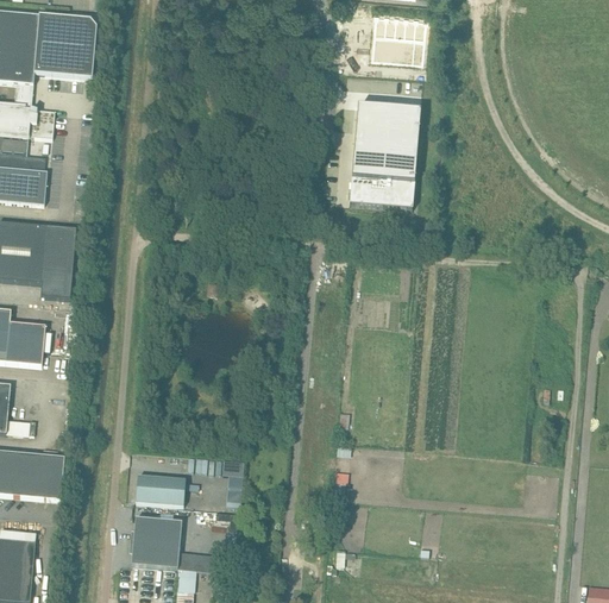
[(0,131),(2,132),(52,137),(55,110),(38,108),(31,107),(35,71),(93,77),(96,31),(98,18),(90,18),(39,13),(0,10),(0,131)]
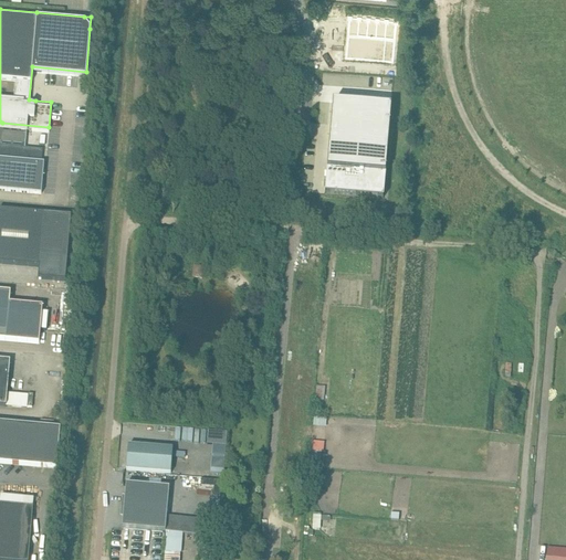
[(347,12),(344,53),(391,56),(395,17),(347,12)]
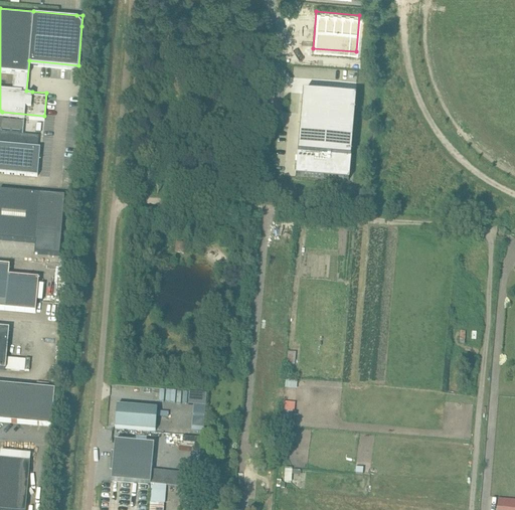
[(303,89),(295,171),(348,176),(355,93),(303,89)]
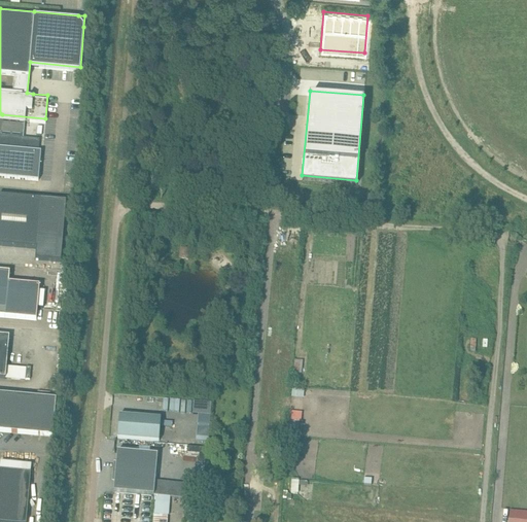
[(0,172),(38,176),(41,147),(38,146),(39,135),(22,133),(1,131),(1,126),(2,114),(0,113),(0,172)]
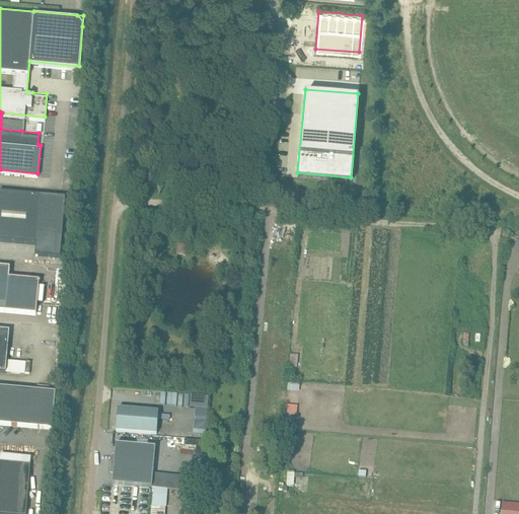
[(0,237),(36,240),(35,250),(59,252),(64,194),(0,188),(0,237)]
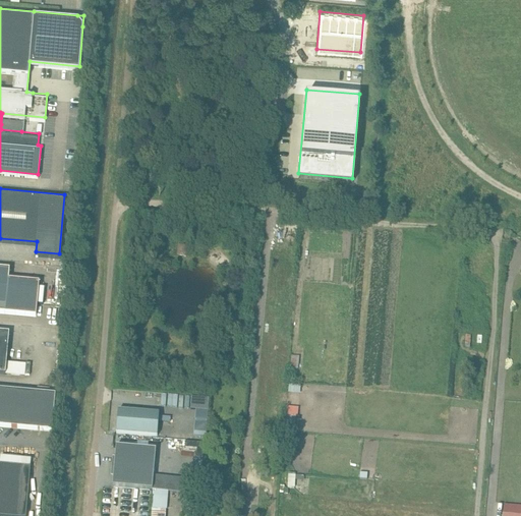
[(178,239),(177,249),(186,250),(187,240),(178,239)]
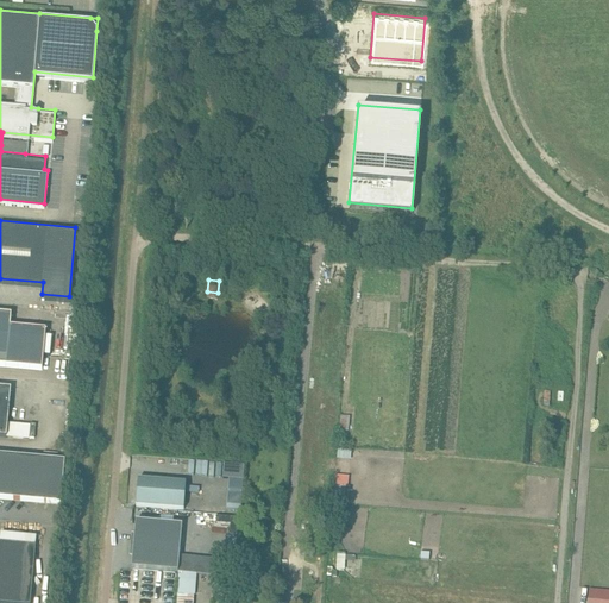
[(0,359),(7,360),(11,321),(12,309),(0,308),(0,359)]
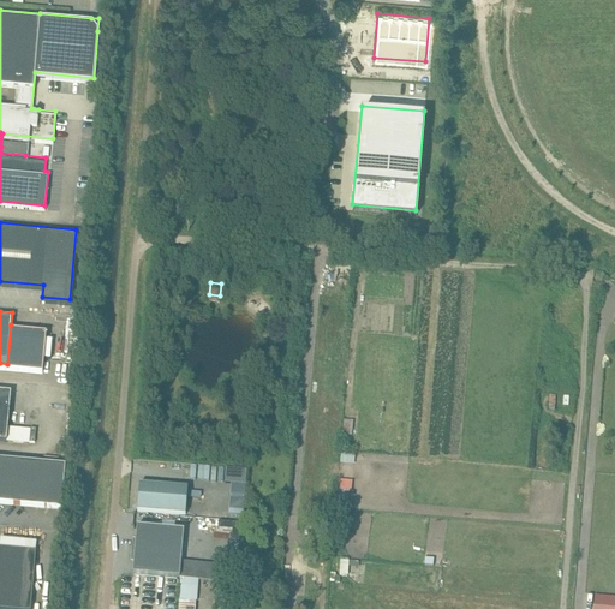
[(11,324),(7,364),(41,368),(42,354),(43,347),(46,328),(11,324)]
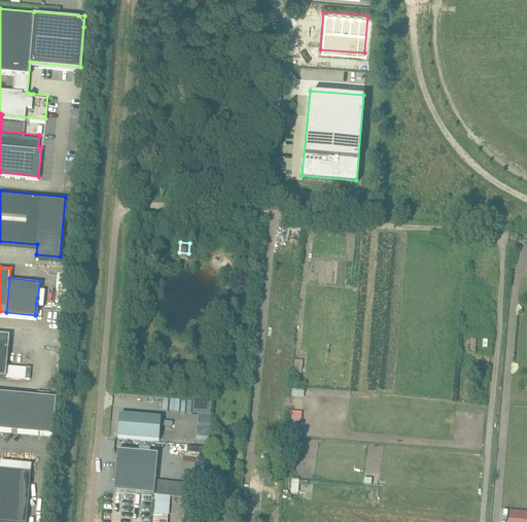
[(0,374),(6,375),(25,377),(25,374),(30,375),(31,362),(26,362),(26,364),(6,362),(8,332),(0,331),(0,374)]
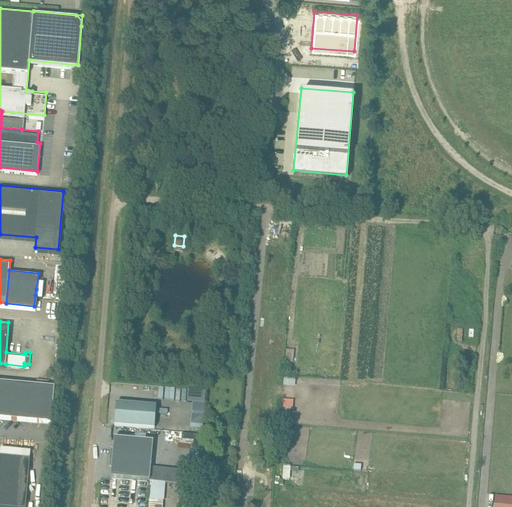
[(0,414),(51,419),(54,383),(0,378),(0,414)]
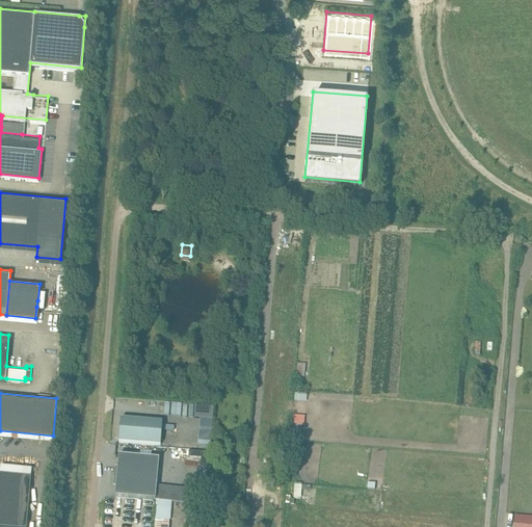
[(121,414),(118,438),(160,441),(162,418),(121,414)]
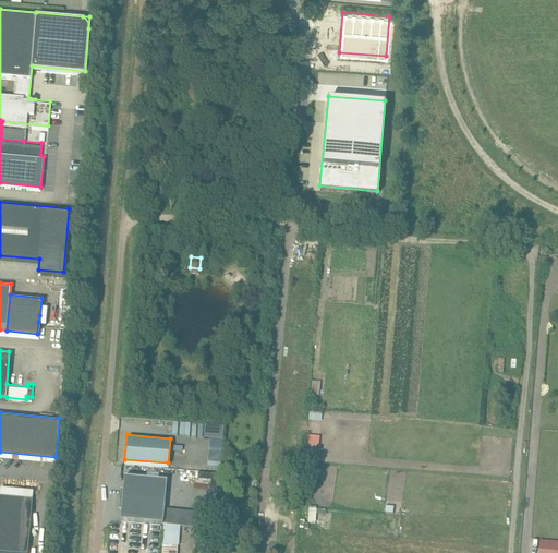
[(124,472),(121,516),(164,519),(180,521),(215,525),(216,511),(165,505),(167,477),(124,472)]
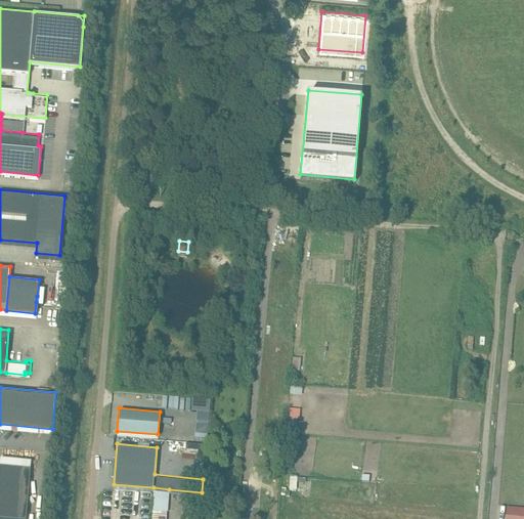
[(0,514),(2,515),(2,518),(25,518),(26,517),(27,504),(30,475),(31,466),(31,458),(0,455),(0,458),(0,514)]
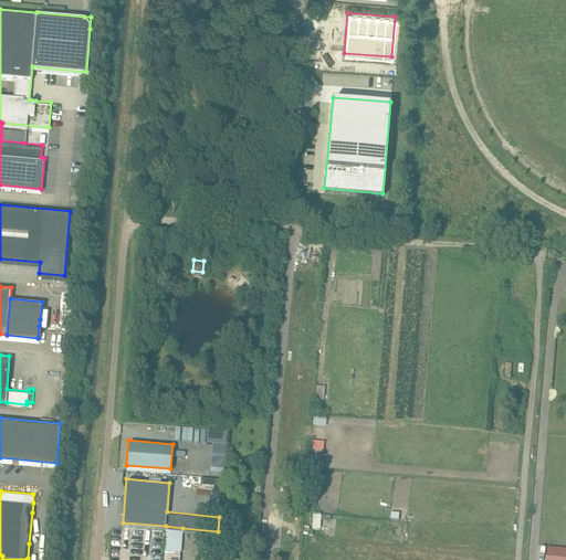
[(165,534),(164,547),(180,548),(181,535),(165,534)]
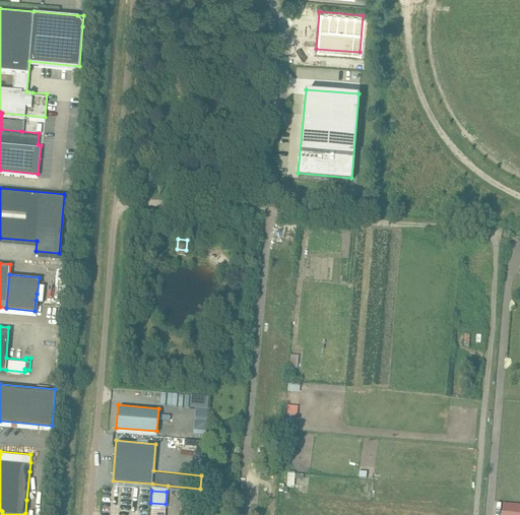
[(519,513),(519,499),(501,497),(499,510),(519,513)]
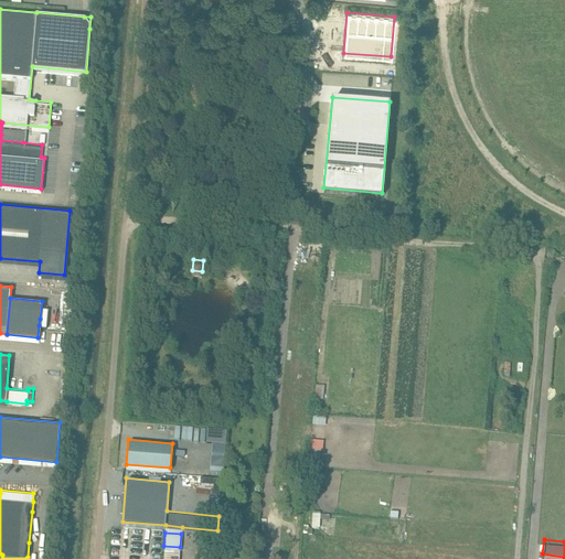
[(179,558),(180,547),(163,546),(162,558),(179,558)]
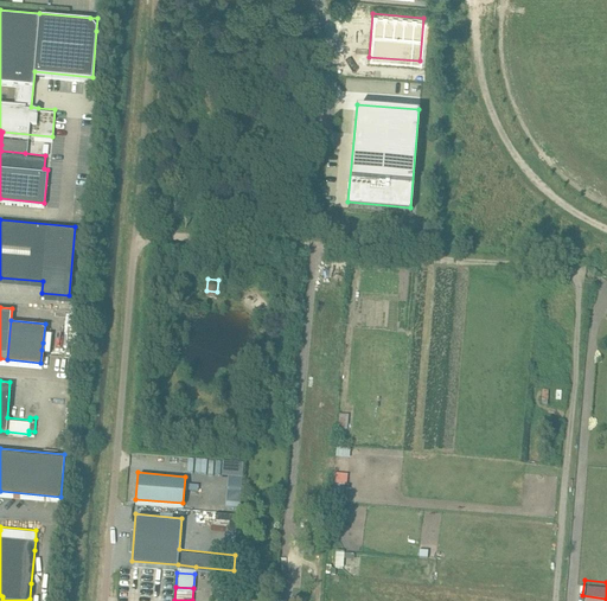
[(165,590),(164,600),(172,600),(173,592),(165,590)]
